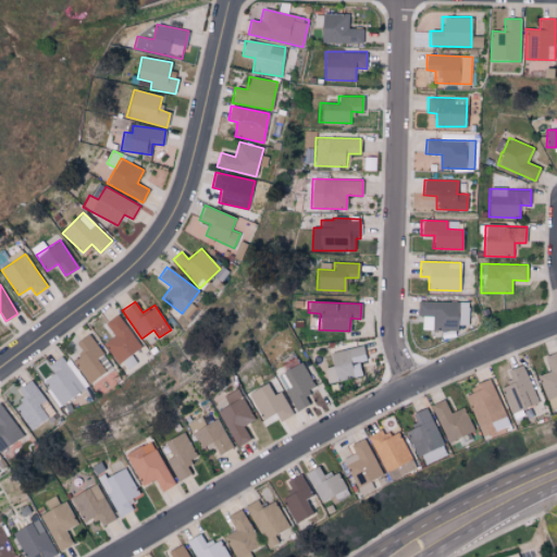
[(458,331),(458,325),(468,325),(469,302),(418,301),(418,317),(423,317),(422,330),(458,331)]
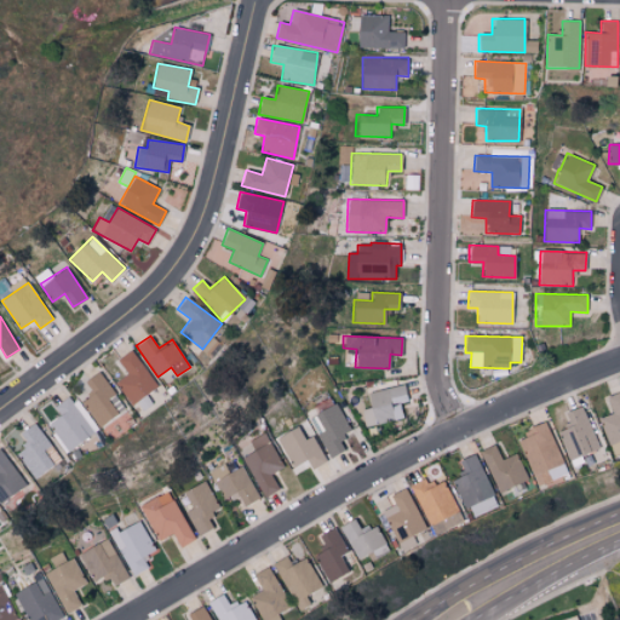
[(118,359),(127,373),(116,382),(132,405),(159,386),(133,349),(118,359)]
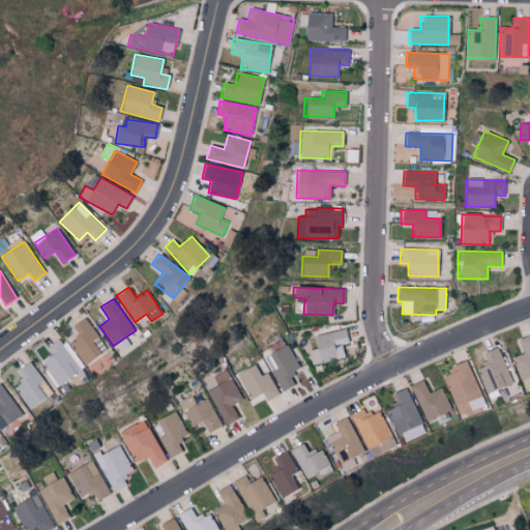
[(72,325),(81,335),(70,343),(86,364),(108,350),(85,317),(72,325)]
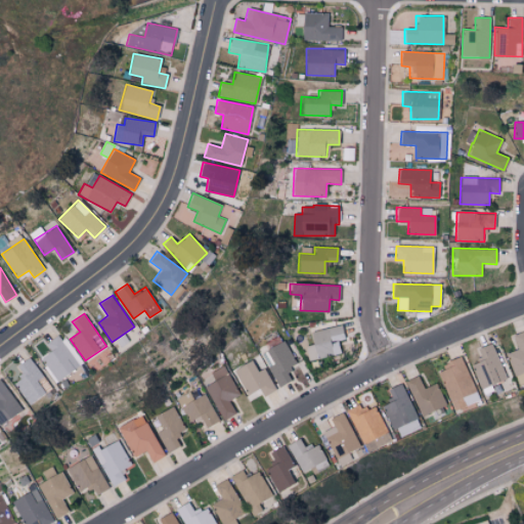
[(305,346),(308,360),(340,353),(337,336),(343,334),(341,325),(310,332),(313,344),(305,346)]
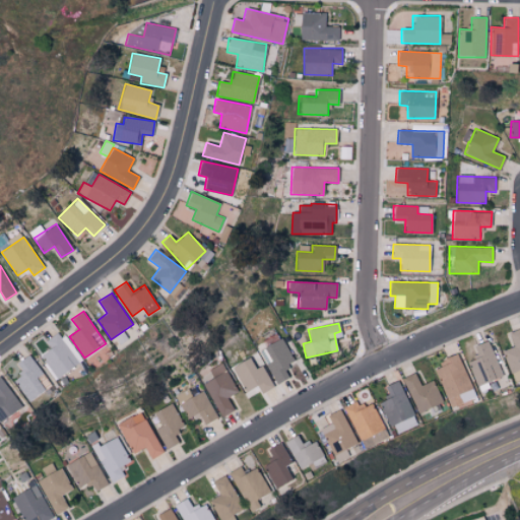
[(513,382),(519,379),(519,328),(510,332),(514,346),(503,350),(513,382)]
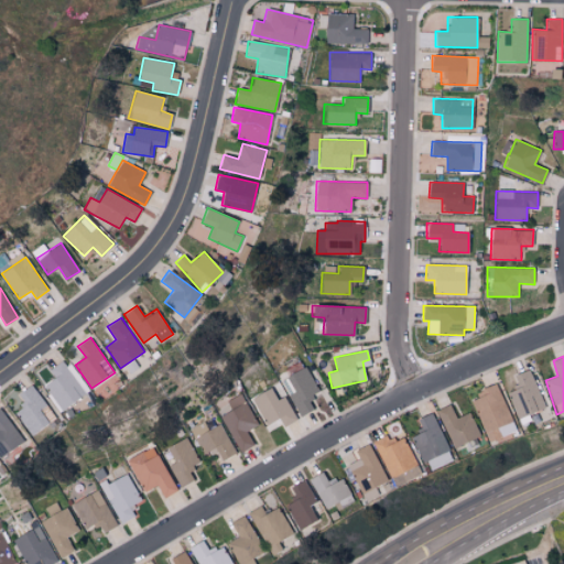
[(56,378),(46,384),(62,410),(86,396),(64,360),(50,369),(56,378)]
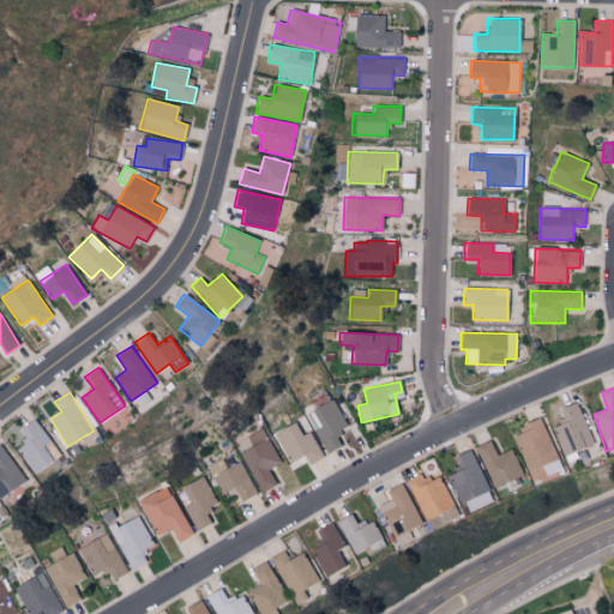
[(320,426),(314,429),(327,453),(341,446),(335,434),(348,427),(332,398),(312,409),(320,426)]
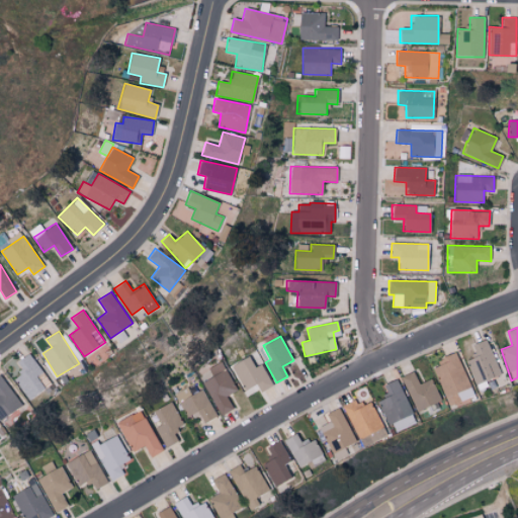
[(472,345),(478,356),(465,361),(476,384),(502,374),(487,339),(472,345)]
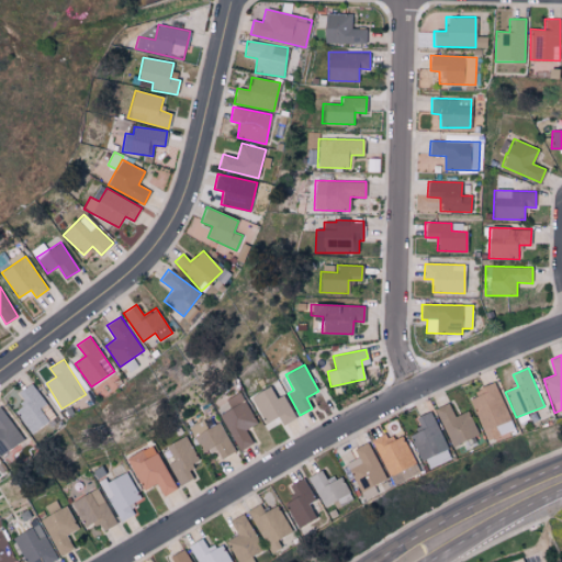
[(486,439),(514,428),(494,381),(475,390),(478,395),(469,398),(486,439)]
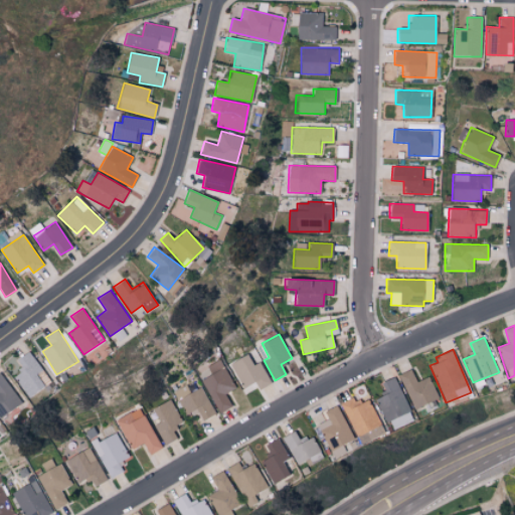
[(24,369),(14,376),(28,397),(50,382),(30,350),(17,359),(24,369)]
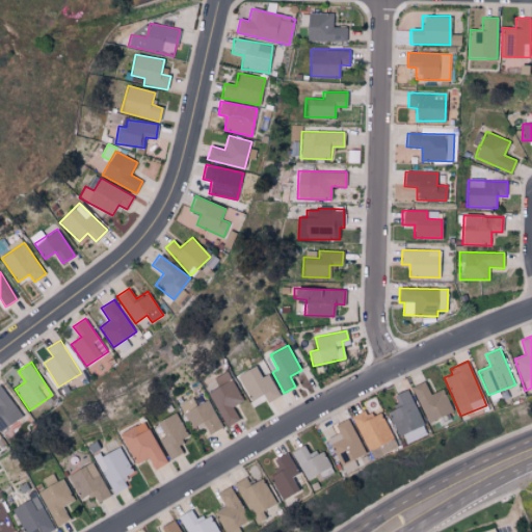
[(262,376),(256,365),(237,375),(251,401),(263,394),(268,402),(281,395),(268,373),(262,376)]
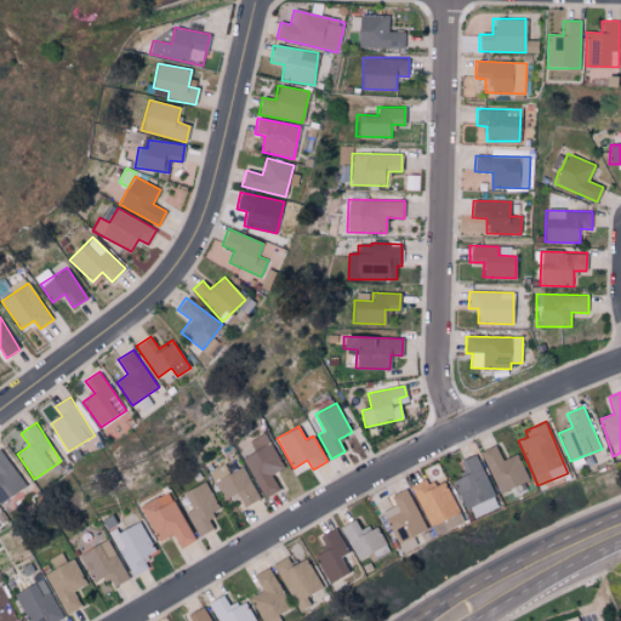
[(249,442),(255,451),(243,457),(265,497),(280,489),(272,474),(284,468),(266,433),(249,442)]
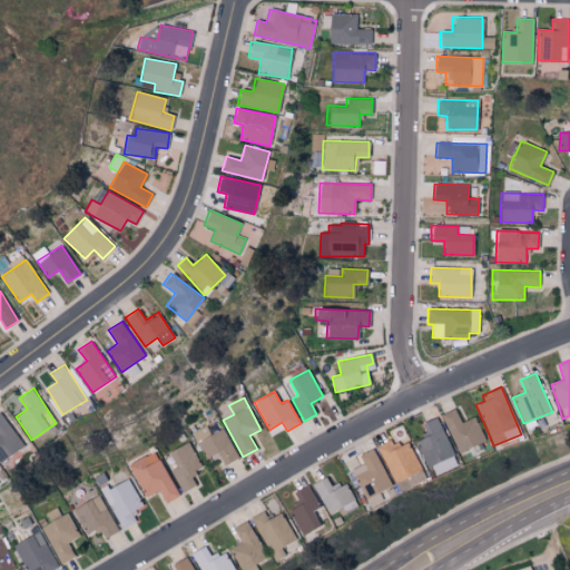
[(474,416),(461,422),(454,409),(441,414),(459,452),(485,440),(474,416)]
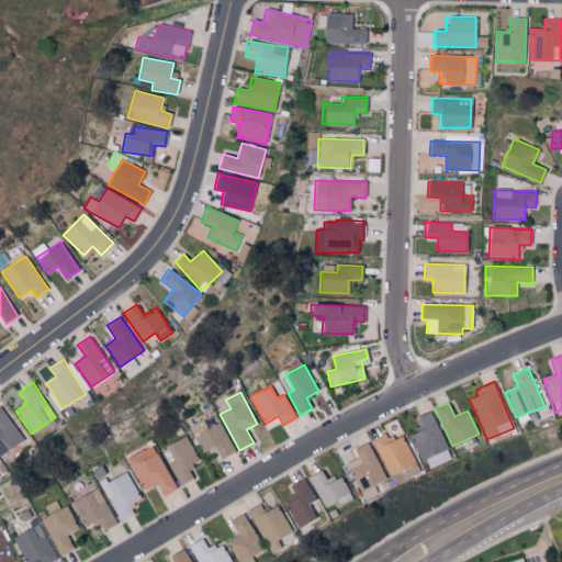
[(0,405),(0,454),(22,441),(1,405),(0,405)]
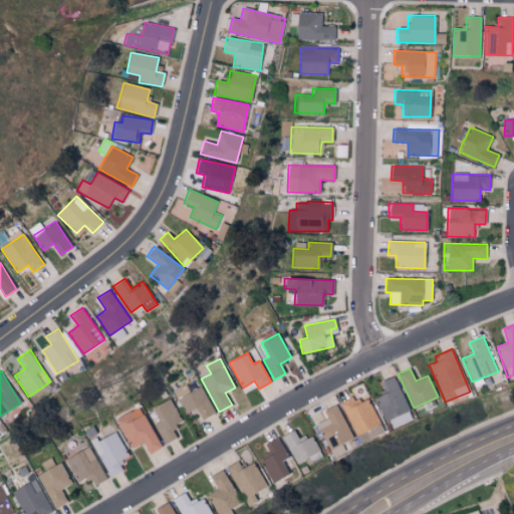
[(379,382),(384,394),(374,398),(386,421),(410,410),(395,375),(379,382)]
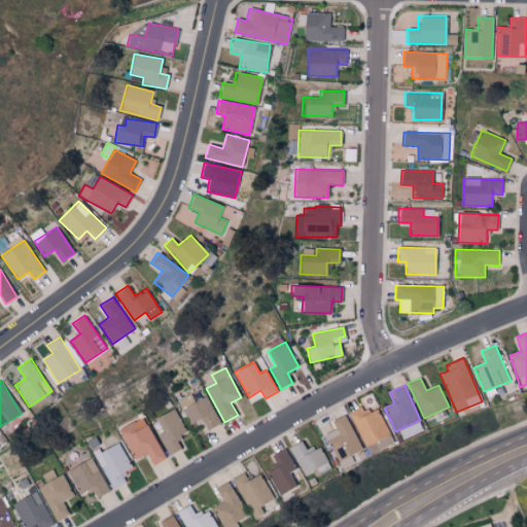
[(191,427),(203,421),(207,430),(220,424),(207,395),(194,401),(190,394),(178,400),(191,427)]
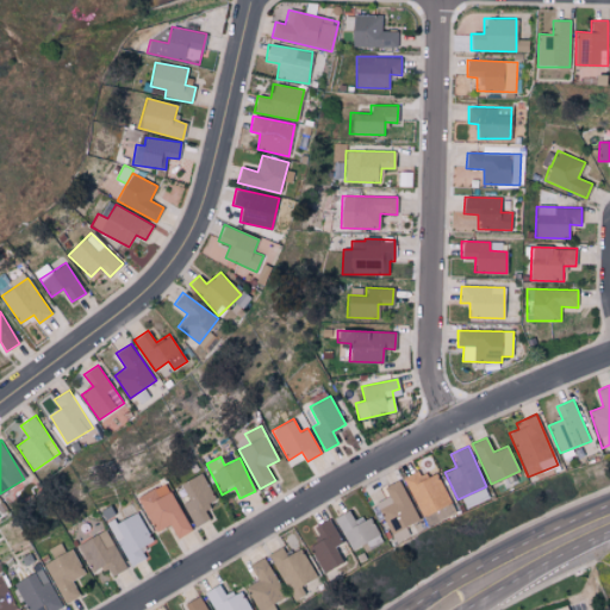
[(424,517),(452,503),(436,473),(425,479),(421,470),(404,478),(424,517)]
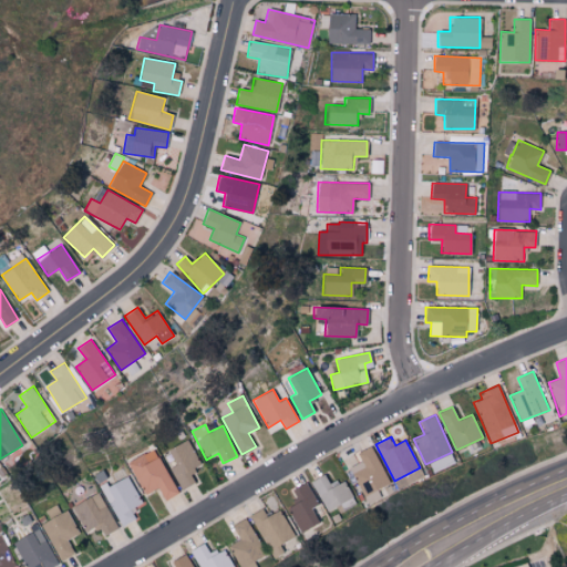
[(182,490),(195,483),(189,473),(202,466),(187,439),(167,450),(175,465),(171,467),(182,490)]
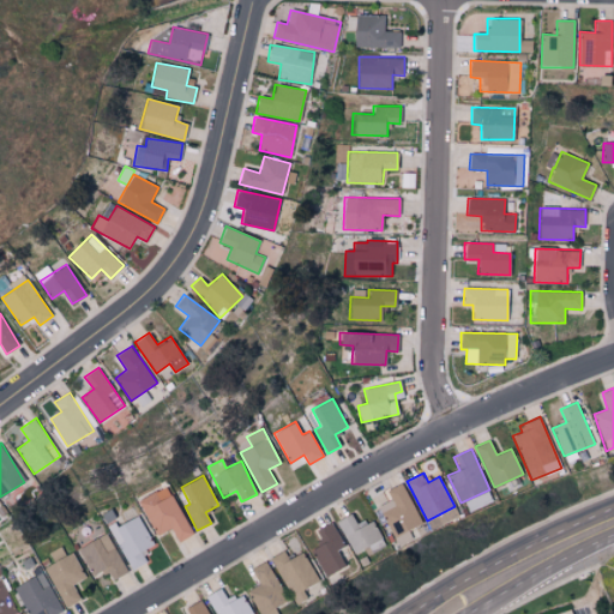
[(392,537),(421,524),(403,482),(386,489),(390,500),(379,505),(392,537)]
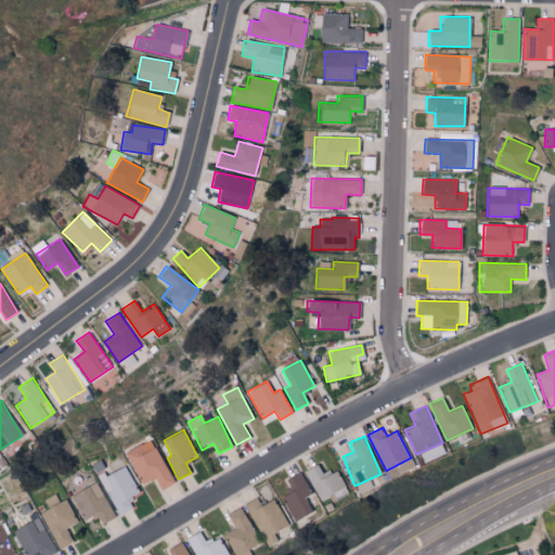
[(155,478),(160,490),(173,485),(153,439),(126,451),(141,485),(155,478)]
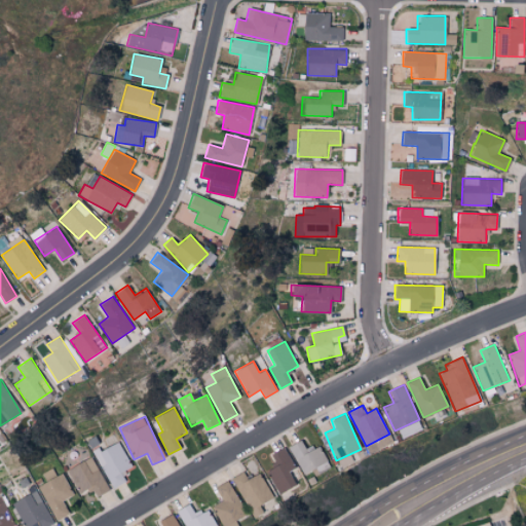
[(421,428),(417,420),(398,430),(402,439),(421,428)]
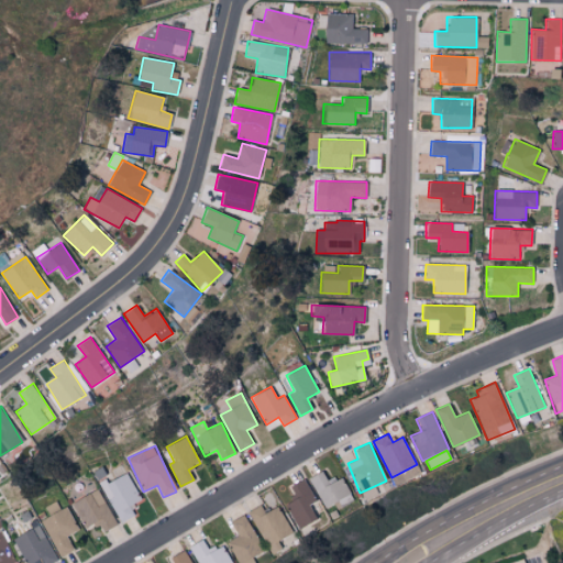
[(309,477),(324,507),(350,494),(340,475),(327,482),(321,471),(309,477)]
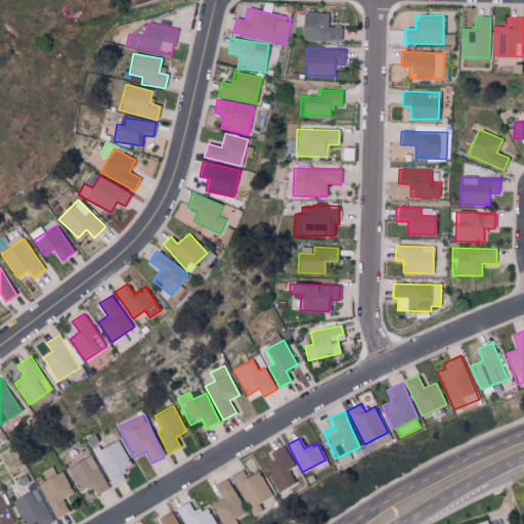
[(112,487),(126,480),(121,471),(131,466),(120,439),(94,450),(112,487)]
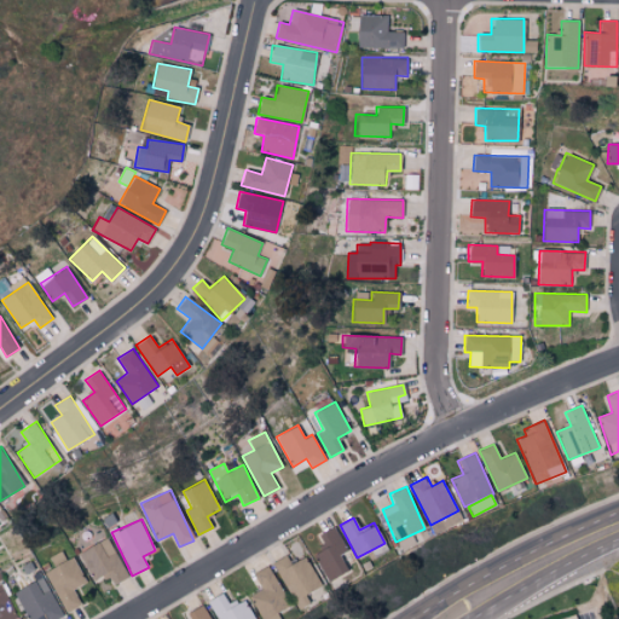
[(319,533),(325,549),(316,554),(327,580),(348,572),(341,554),(346,551),(336,527),(319,533)]
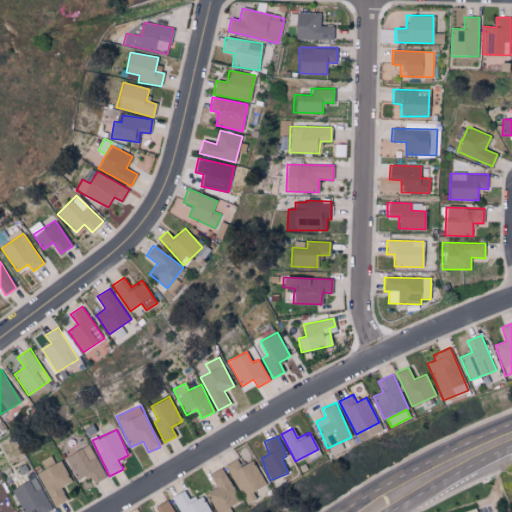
[(64,458),(78,481),(88,474),(94,484),(107,476),(88,444),(64,458)]
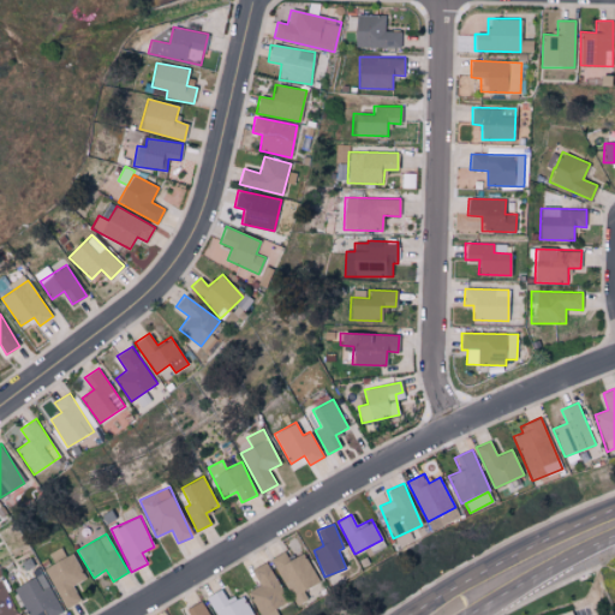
[(303,590),(318,583),(304,553),(288,560),(285,551),(272,557),(294,605),(306,599),(303,590)]
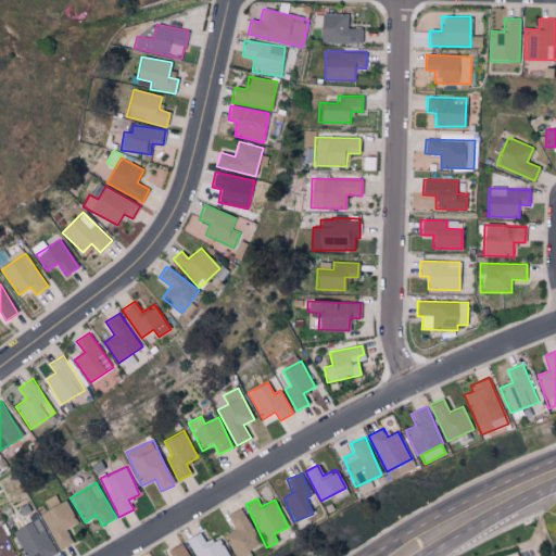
[(77,523),(66,500),(40,513),(59,551),(74,543),(66,529),(77,523)]
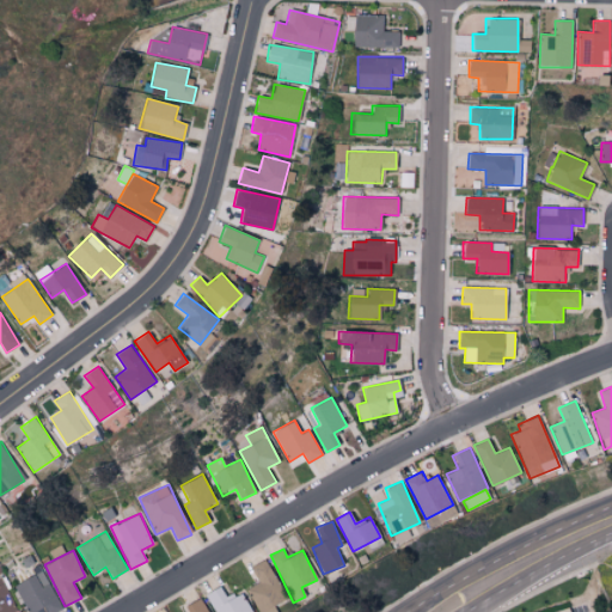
[(259,611),(286,599),(265,560),(250,568),(258,582),(246,589),(257,611),(259,611)]
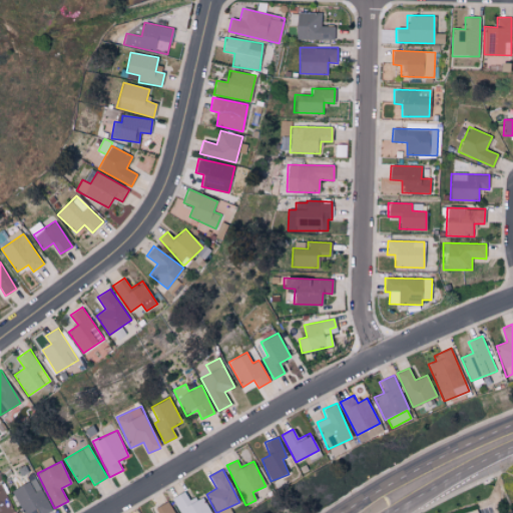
[(24,512),(45,512),(52,510),(35,478),(12,490),(24,512)]
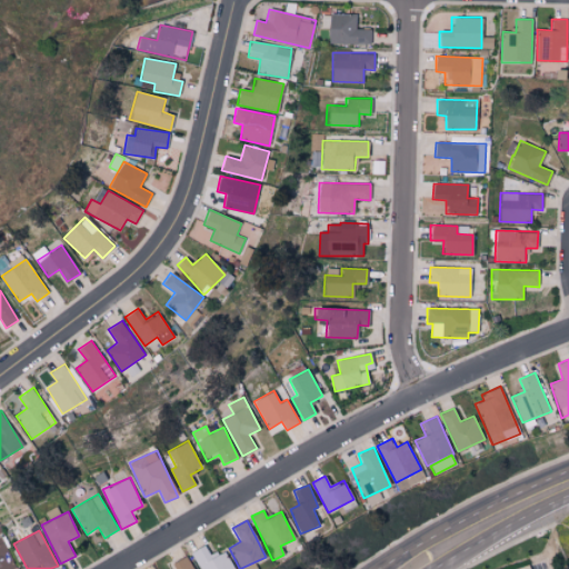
[(0,568),(15,568),(3,537),(0,537),(0,568)]
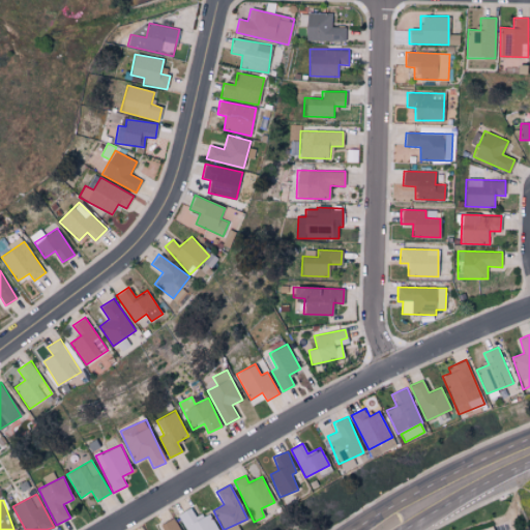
[(186,529),(217,529),(207,512),(197,519),(190,507),(178,514),(186,529)]
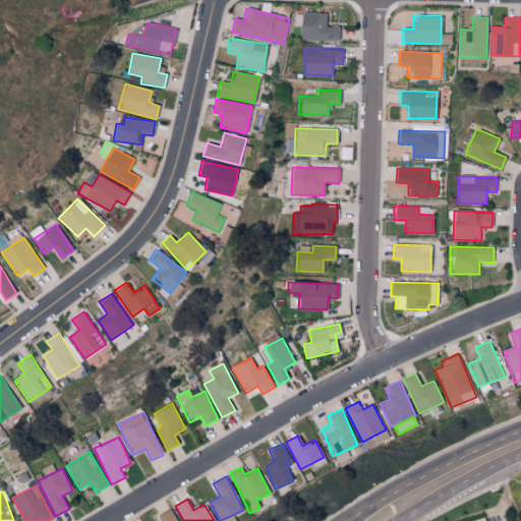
[(177,520),(172,509),(158,515),(160,520),(177,520)]
